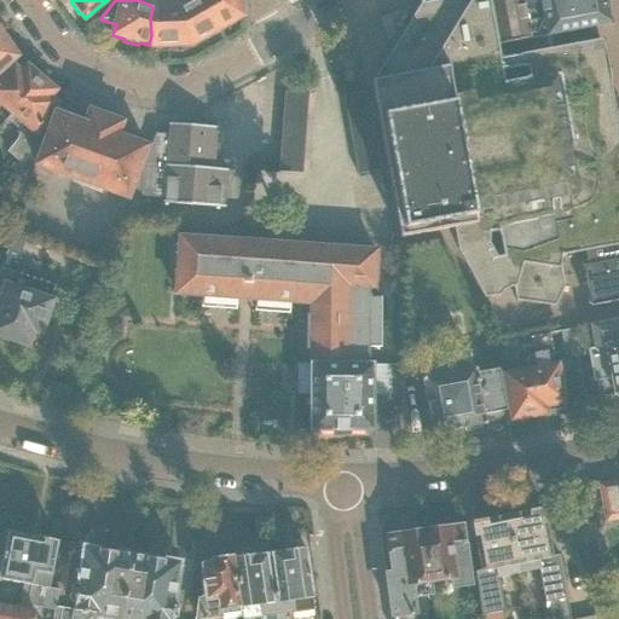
[(151,35),(149,45),(150,46),(163,45),(163,48),(177,47),(179,45),(190,45),(195,42),(197,44),(237,21),(238,18),(241,16),(242,16),(239,0),(185,0),(179,4),(166,5),(165,0),(144,0),(144,3),(148,4),(152,7),(151,13),(150,18),(151,35)]
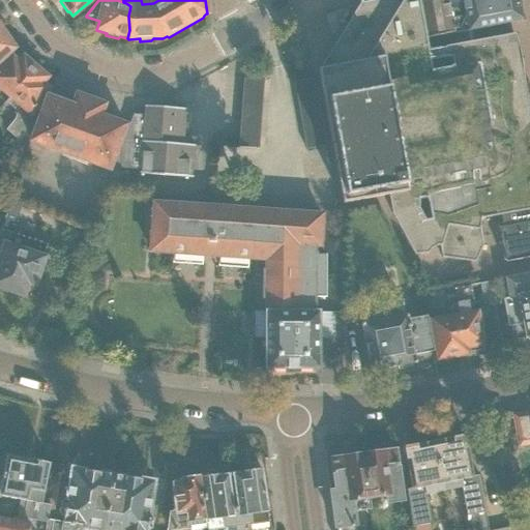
[(529,169),(523,126),(529,124),(529,91),(529,92),(517,94),(514,86),(506,37),(513,36),(513,35),(489,39),(488,39),(471,42),(469,31),(428,39),(422,10),(420,0),(376,0),(362,3),(362,2),(359,2),(360,3),(320,69),(318,69),(343,204),(388,195),(392,213),(414,255),(428,253),(432,248),(437,245),(440,245),(442,257),(475,262),(483,244),(479,227),(481,218),(500,214),(503,228),(500,229),(505,262),(529,257),(529,169)]
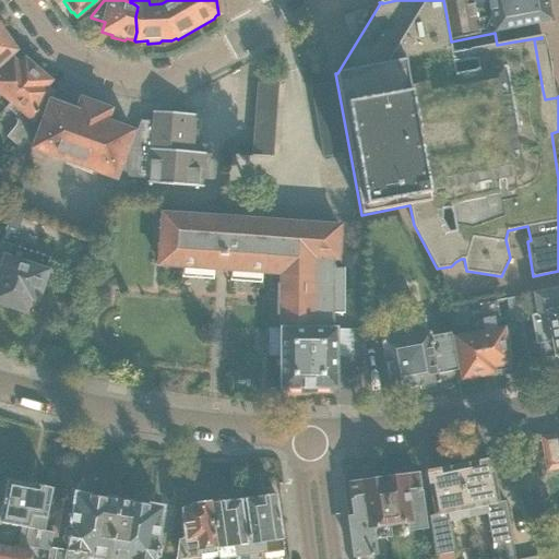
[(451,42),(495,33),(497,45),(514,42),(511,28),(550,22),(545,0),(487,0),(488,0),(473,3),(472,0),(443,0),(445,11),(451,42)]
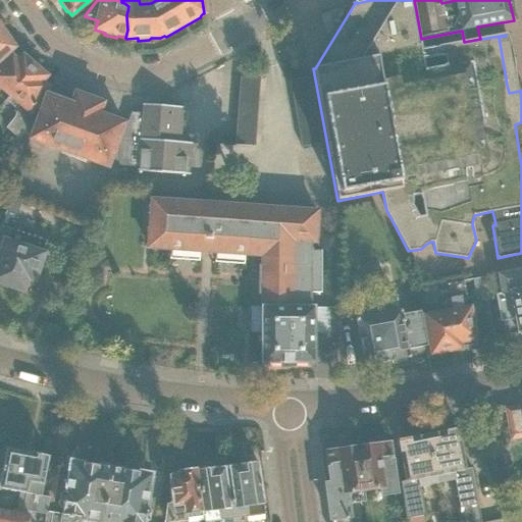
[(0,59),(13,48),(7,39),(8,38),(8,37),(9,36),(9,35),(8,34),(3,27),(2,27),(1,25),(0,25),(0,59)]
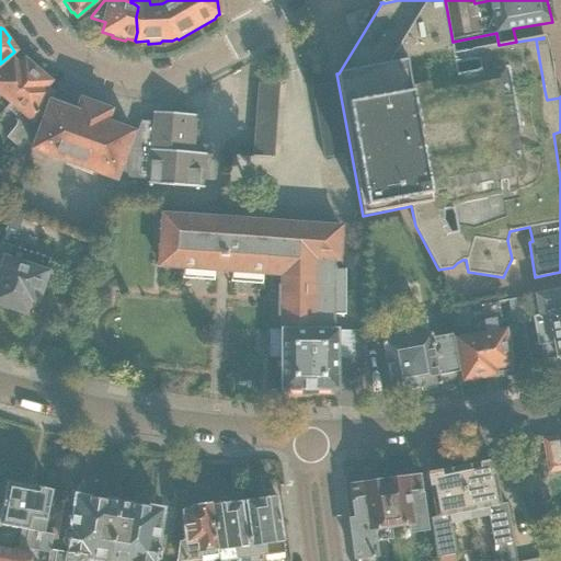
[(0,92),(11,102),(38,70),(30,63),(27,63),(25,61),(20,67),(13,61),(0,72),(0,92)]
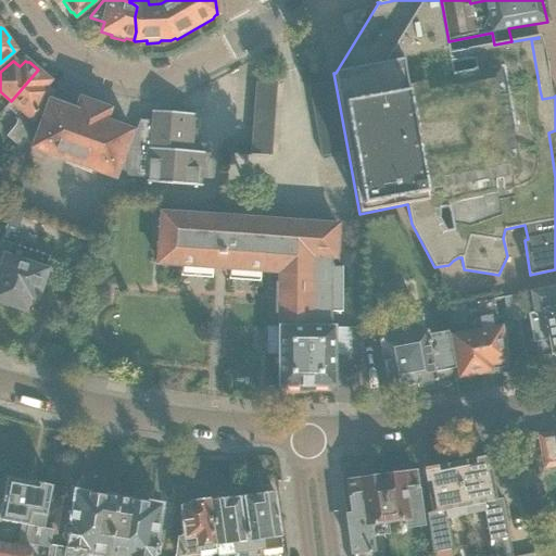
[(38,70),(11,101),(5,106),(17,116),(15,126),(7,137),(16,146),(49,95),(50,93),(43,88),(49,81),(47,79),(47,77),(38,70)]
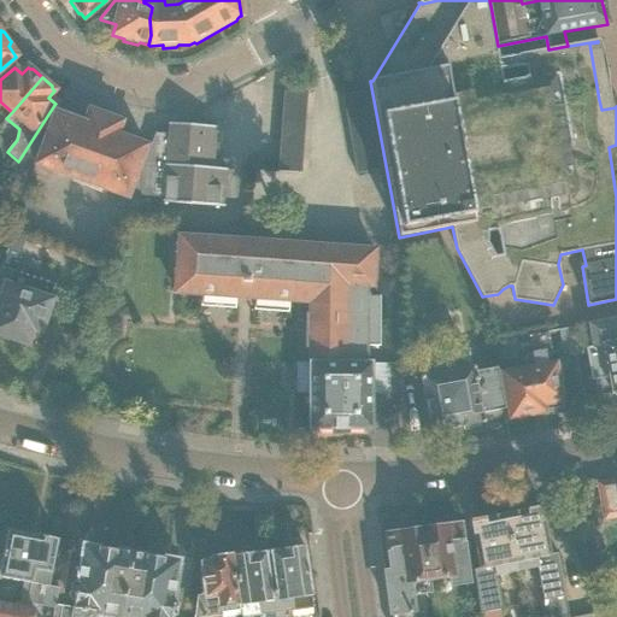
[(306,170),(309,92),(282,90),(280,169),(306,170)]
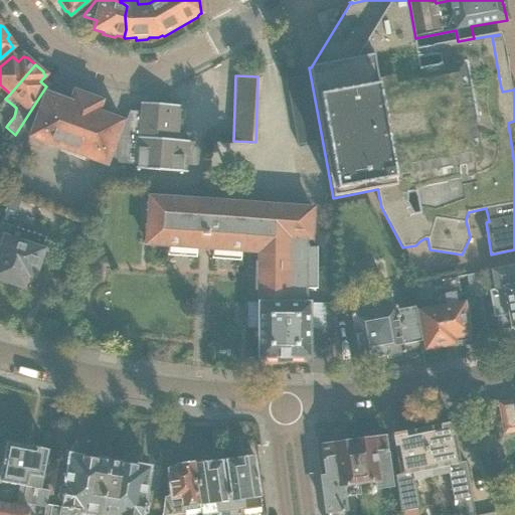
[(181,107),(140,104),(140,105),(141,105),(140,120),(128,116),(124,125),(121,124),(122,122),(98,114),(102,102),(74,92),(70,104),(46,95),(30,137),(107,165),(110,155),(118,158),(117,160),(119,164),(137,165),(137,167),(135,167),(135,169),(187,173),(187,172),(186,171),(188,143),(189,143),(189,142),(178,141),(180,108),(181,108),(181,107)]
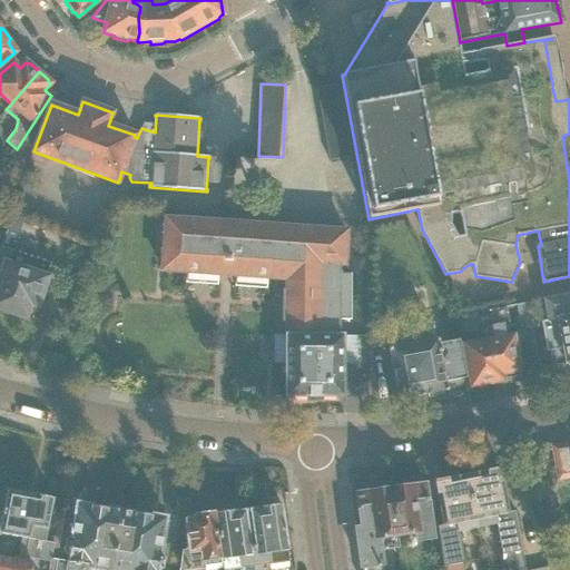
[(287,279),(286,336),(341,336),(340,320),(354,320),(354,294),(354,274),(343,274),(343,261),(346,262),(349,228),(166,215),(163,269),(186,272),(186,283),(217,285),(217,274),(236,275),(235,286),(266,290),(267,278),(287,279)]
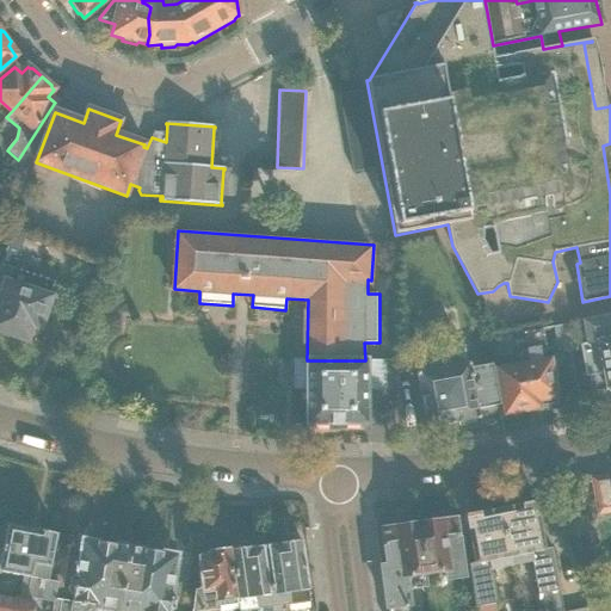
[(5,253),(16,257),(23,235),(12,232),(5,253)]
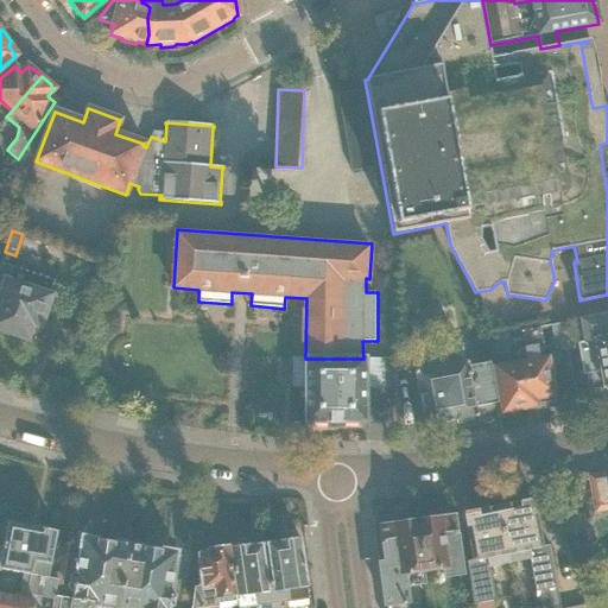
[(40,327),(44,312),(48,311),(50,305),(49,301),(50,296),(50,295),(54,293),(56,287),(54,284),(55,280),(1,263),(0,265),(0,286),(4,289),(0,298),(0,334),(7,336),(8,333),(27,339),(32,324),(40,327)]
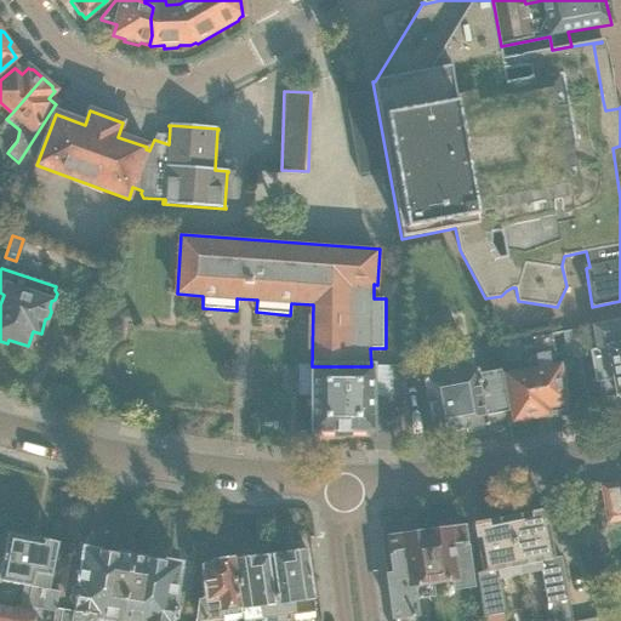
[(620,320),(592,326),(596,349),(591,351),(591,352),(590,352),(596,382),(613,380),(616,396),(620,399),(620,320)]
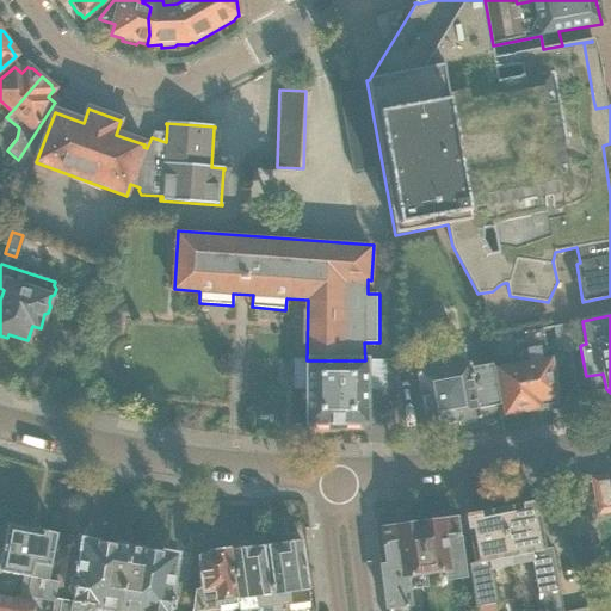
[(553,327),(557,353),(576,351),(572,323),(553,327)]
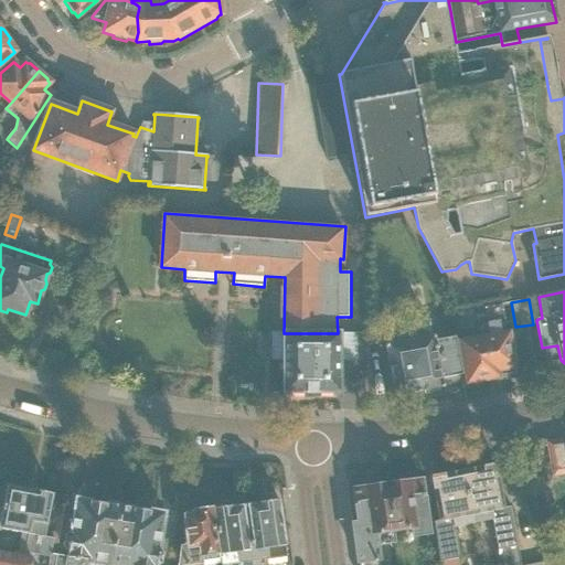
[(512,328),(515,327),(511,302),(482,308),(486,324),(488,324),(497,377),(515,374),(511,349),(515,349),(512,328)]
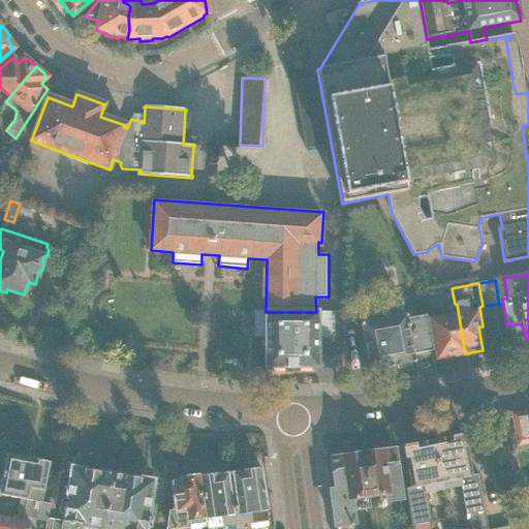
[(404,310),(403,304),(362,310),(364,328),(362,328),(369,371),(414,363),(414,360),(433,355),(425,307),(404,310)]
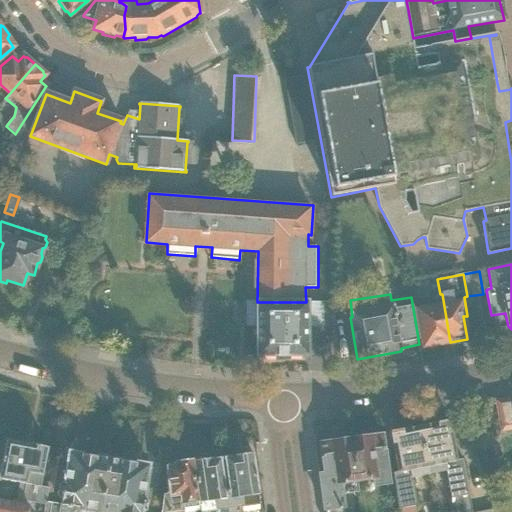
[(424,347),(450,342),(442,294),(440,294),(432,296),(433,303),(438,302),(439,307),(417,310),(424,347)]
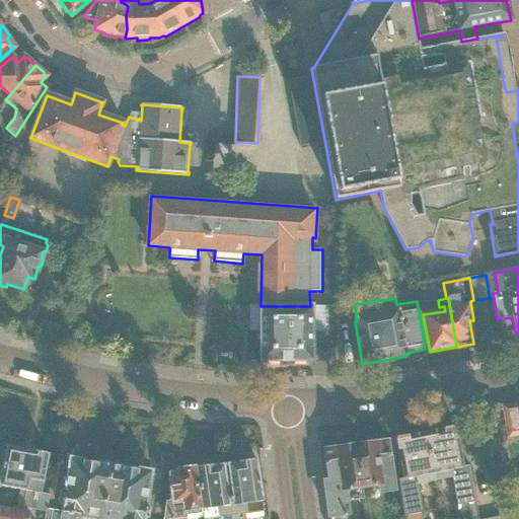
[(312,306),(310,306),(261,306),(250,307),(250,330),(261,330),(261,361),(311,361),(311,330),(327,330),(327,307),(312,307),(312,306)]
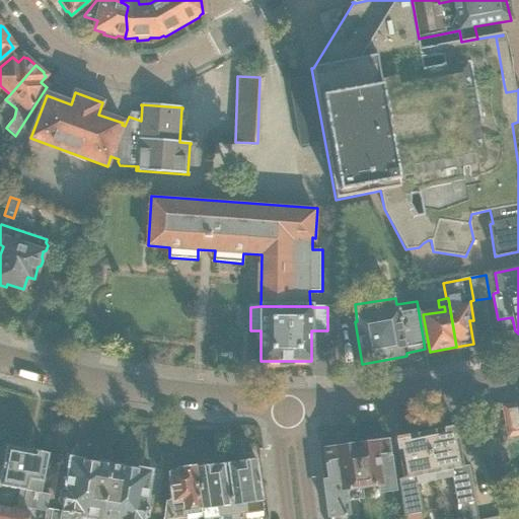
[(518,403),(502,406),(504,419),(505,428),(506,438),(518,435),(518,403)]
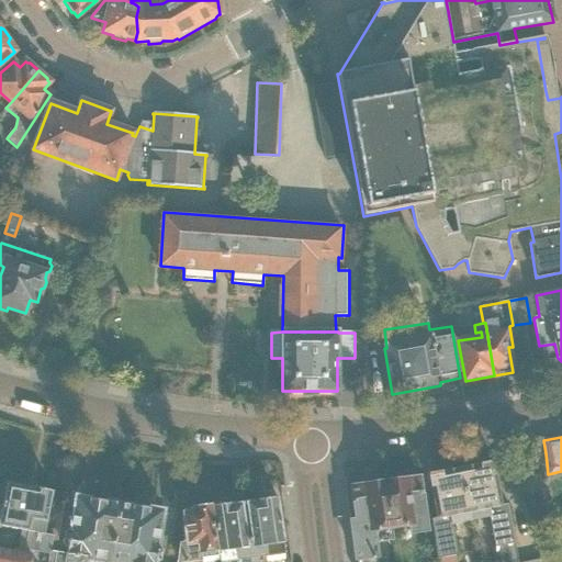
[(546,453),(536,454),(537,464),(547,463),(546,453)]
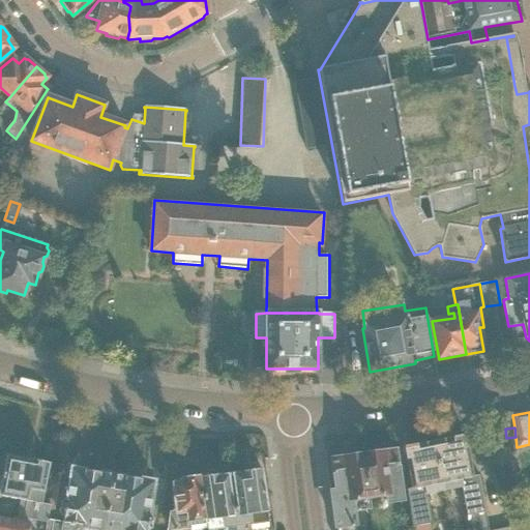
[(435,442),(443,491),(462,488),(467,516),(468,525),(478,523),(479,529),(488,529),(478,476),(473,477),(465,437),(435,442)]
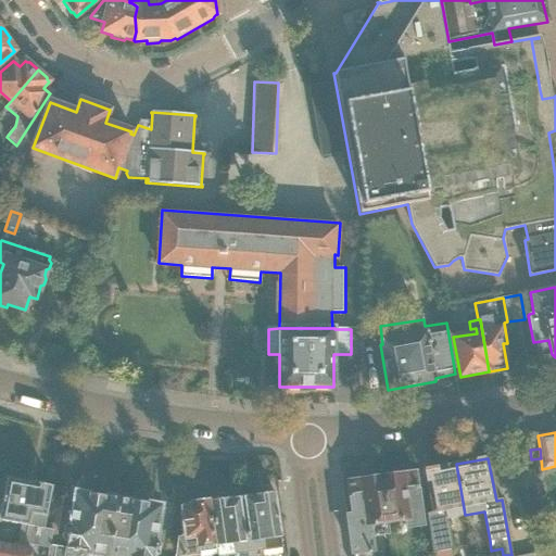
[(446,519),(465,515),(456,464),(424,470),(431,513),(427,514),(433,552),(433,555),(451,555),(450,548),(452,548),(446,519)]
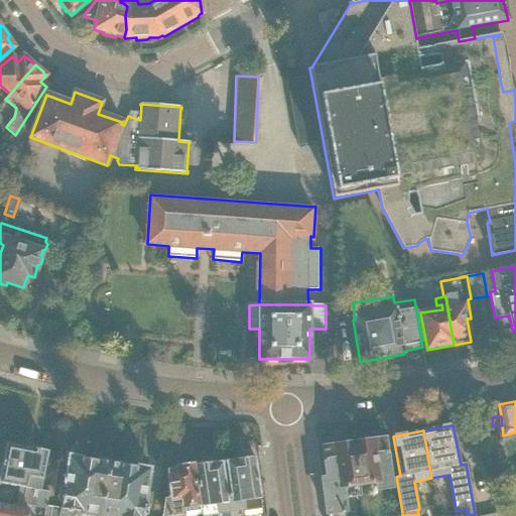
[(377,484),(378,489),(389,488),(390,494),(397,492),(396,483),(391,484),(385,439),(369,441),(368,438),(358,440),(358,442),(354,443),(360,486),(377,484)]
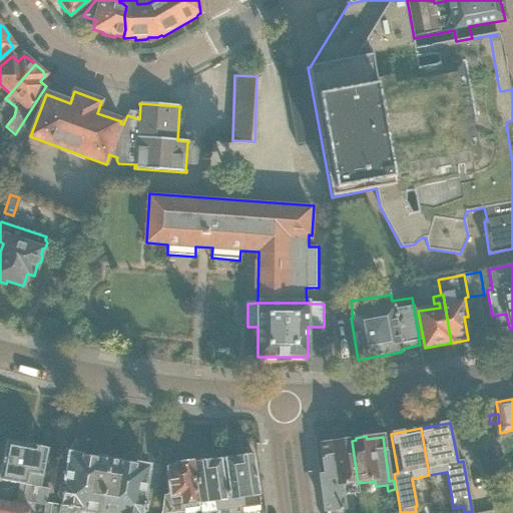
[(358,483),(352,441),(348,441),(348,439),(337,440),(337,443),(321,445),(326,476),(321,476),(325,512),(344,512),(342,495),(360,493),(358,483)]
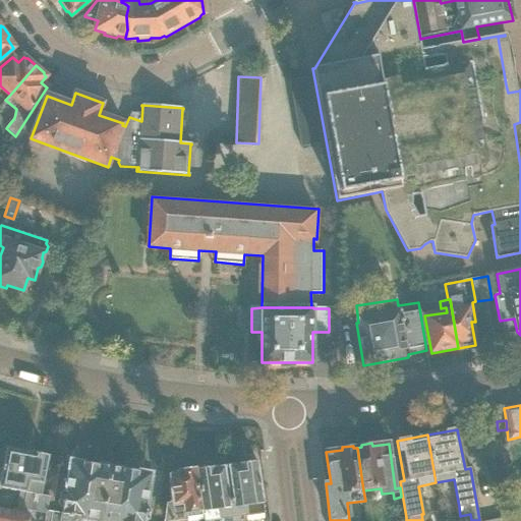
[(6,449),(0,481),(0,487),(21,493),(19,501),(20,502),(20,501),(24,502),(23,510),(46,515),(49,498),(41,496),(49,456),(32,453),(32,454),(6,449)]
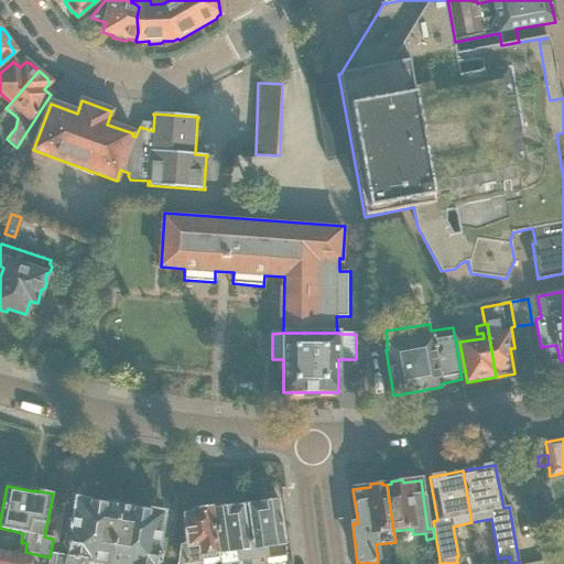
[(250,542),(252,563),(260,563),(261,563),(259,563),(258,557),(266,556),(266,559),(285,555),(284,544),(278,499),(275,499),(271,495),(262,496),(259,501),(257,501),(257,503),(247,506),(252,542),(250,542)]
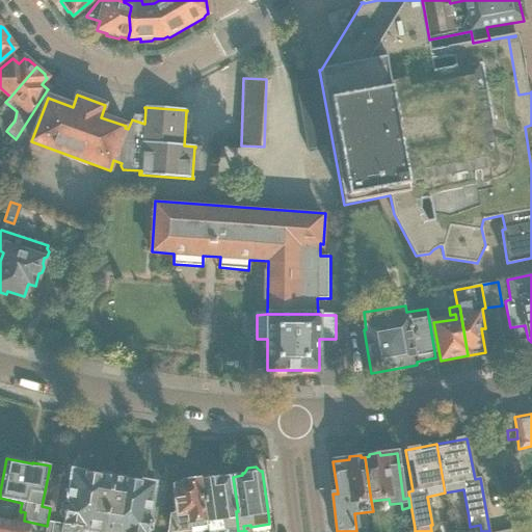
[(104,531),(113,477),(103,475),(103,474),(102,472),(101,471),(100,471),(98,470),(97,471),(96,471),(95,471),(94,472),(92,474),(72,470),(67,505),(61,508),(60,516),(63,522),(63,524),(53,523),(51,531),(104,531)]
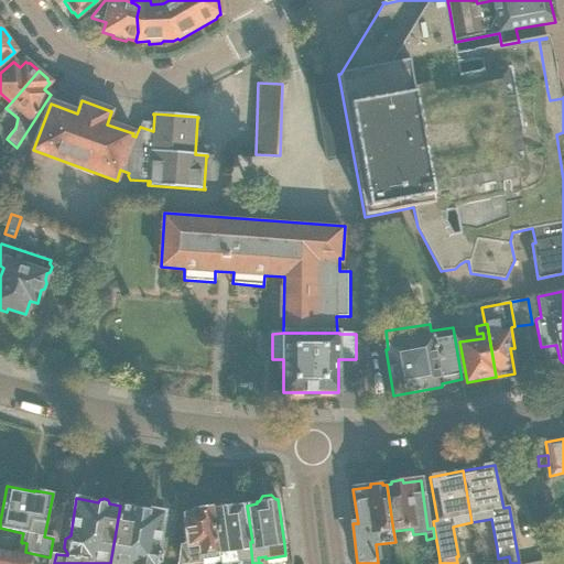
[(252,563),(250,542),(248,542),(242,506),(232,507),(232,506),(230,506),(226,501),(217,502),(214,508),(213,508),(220,563),(219,563),(226,563),(240,562),(240,561),(247,560),(247,563),(252,563)]
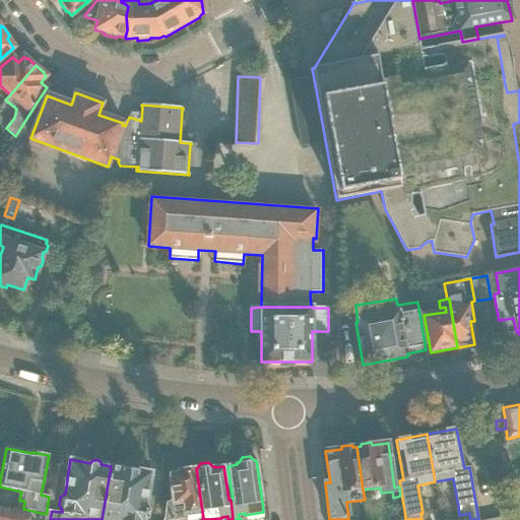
[(146,519),(148,519),(149,511),(152,508),(157,476),(150,475),(151,472),(131,469),(131,468),(130,467),(130,466),(129,465),(128,465),(127,464),(125,464),(123,465),(122,466),(121,467),(111,466),(102,519),(146,519)]
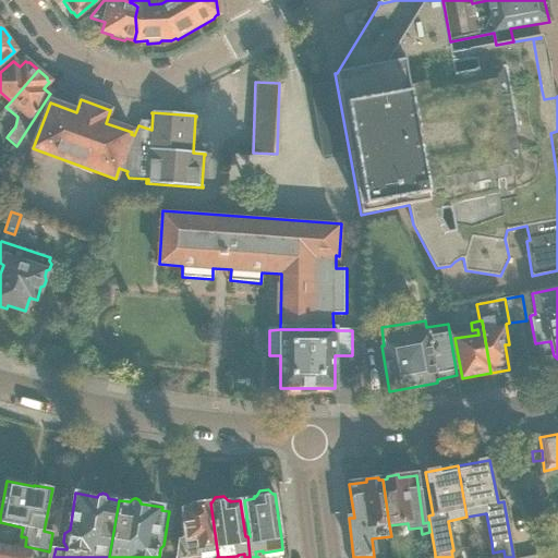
[(217,557),(218,557),(210,502),(191,506),(191,509),(182,510),(183,517),(182,517),(184,534),(183,534),(183,540),(179,541),(177,557),(217,557)]
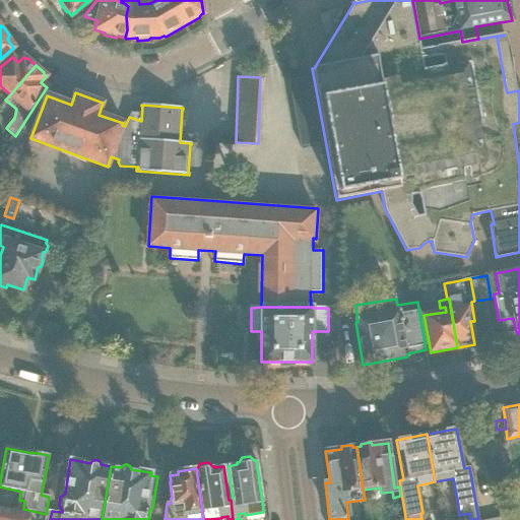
[(26,519),(28,515),(0,508),(0,519),(26,519)]
